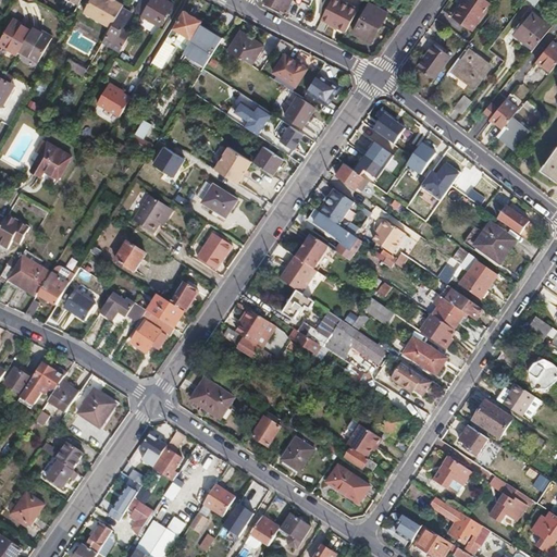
[(118,17),(125,4),(116,0),(90,0),(85,11),(112,27),(118,17)]
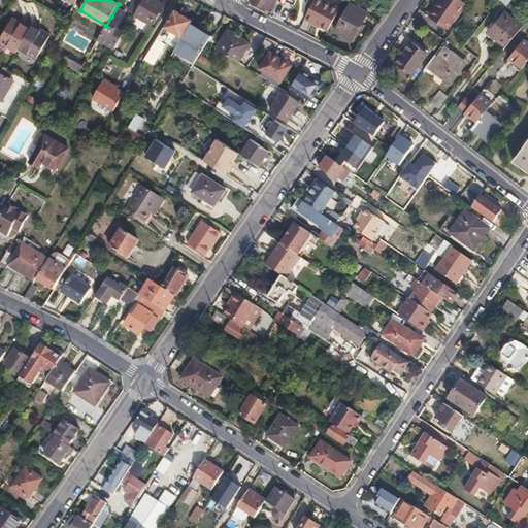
[(143,0),(139,7),(135,14),(153,24),(164,3),(158,0),(143,0)]
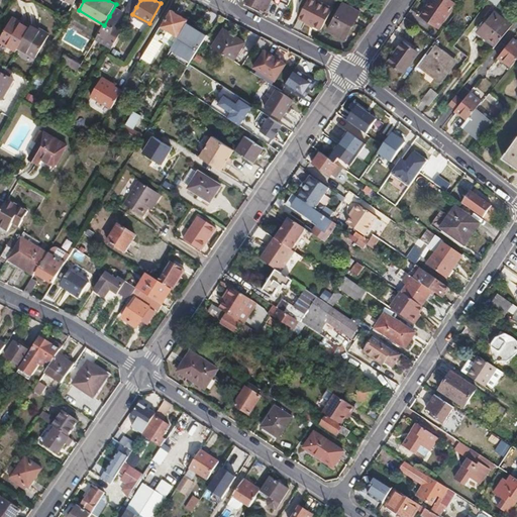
[(245,0),(246,0),(267,11),(271,0),(245,0)]
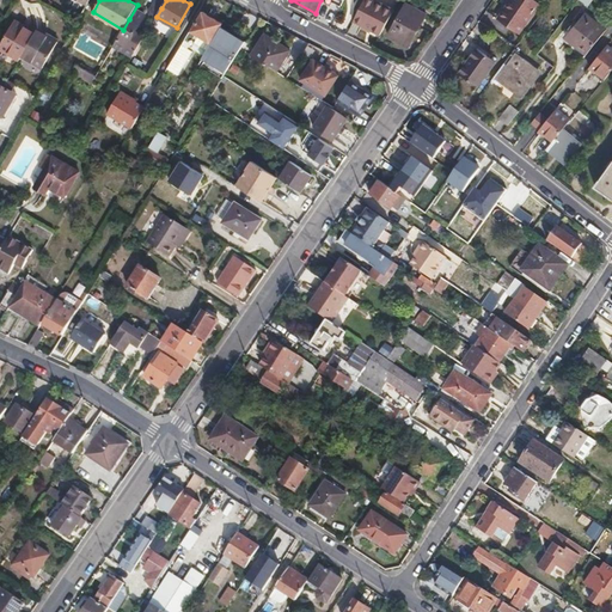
[(363,0),(354,20),(380,35),(395,8),(377,0),(363,0)]
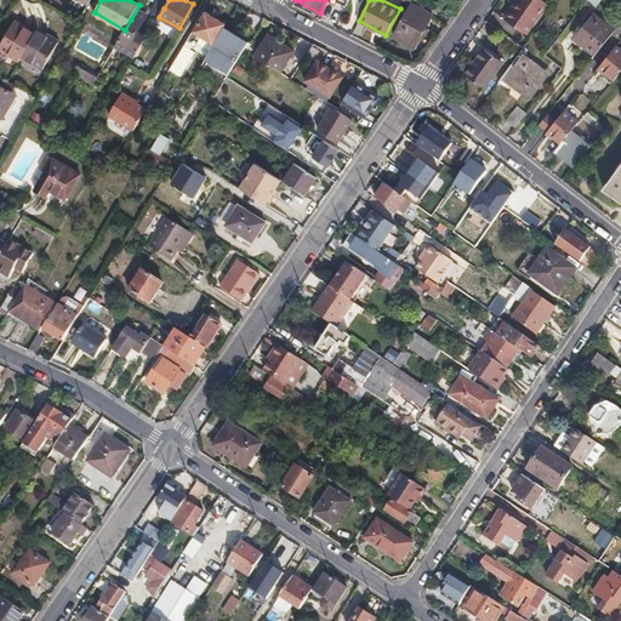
[(519,0),(507,18),(518,27),(536,0),(519,0)]
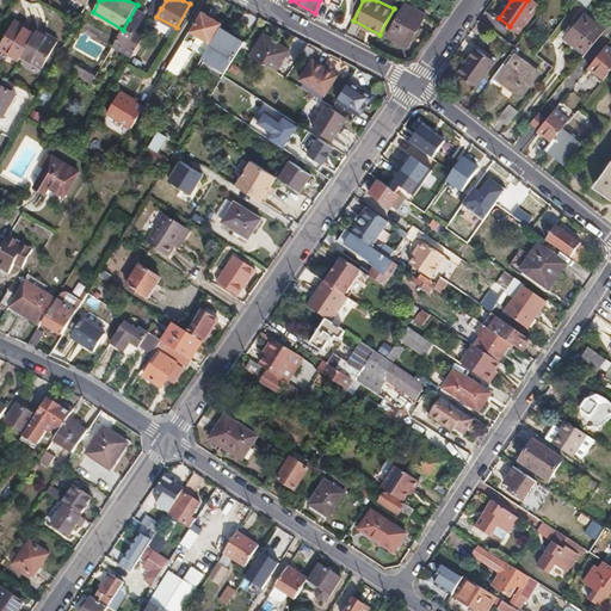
[(406,2),(388,36),(407,47),(426,14),(406,2)]
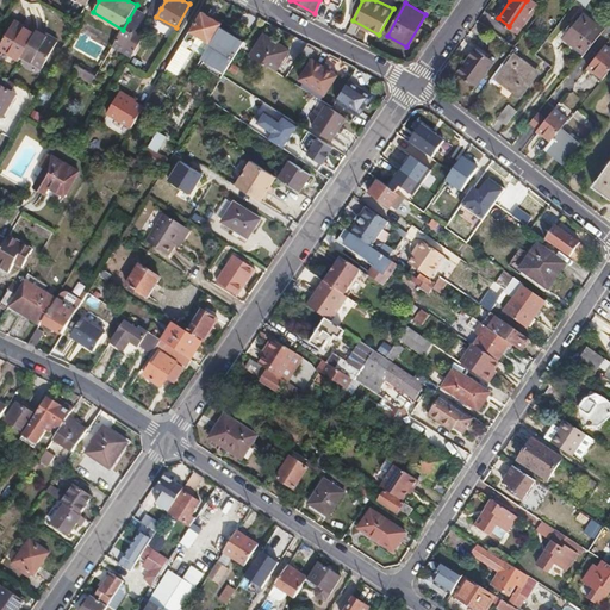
[(135,31),(145,14),(135,8),(135,10),(129,19),(123,30),(114,44),(132,55),(144,37),(135,31)]
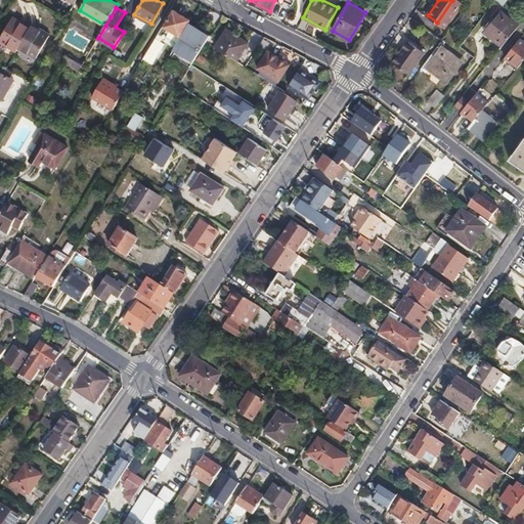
[(164,26),(159,34),(156,39),(147,52),(143,59),(153,64),(165,45),(161,42),(164,37),(168,29),(180,36),(189,20),(174,11),(166,27),(164,26)]
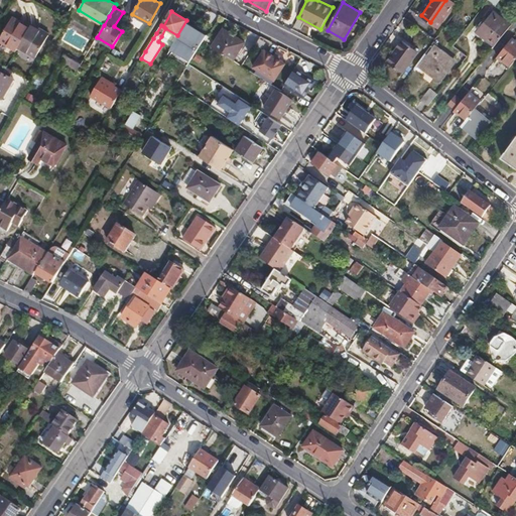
[(494,45),(510,25),(493,11),(477,30),(494,45)]
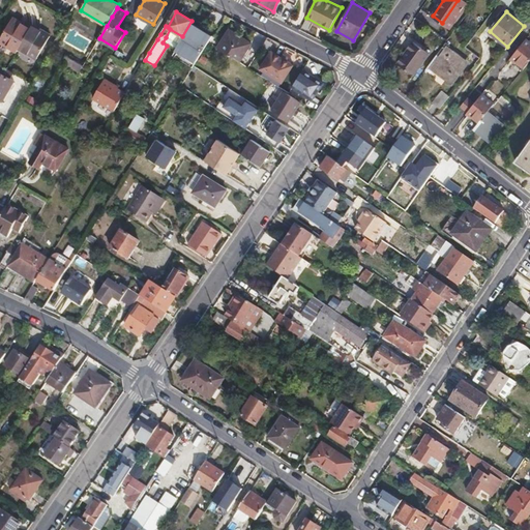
[(0,39),(0,41),(17,52),(19,48),(30,29),(11,19),(0,39)]
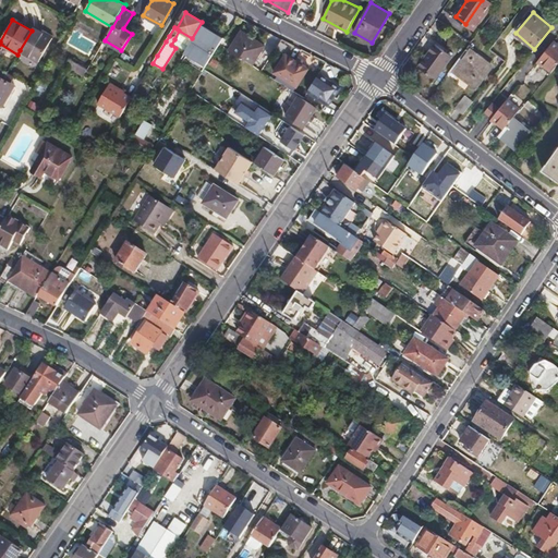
[(53,37),(34,27),(32,31),(20,50),(39,61),(53,37)]
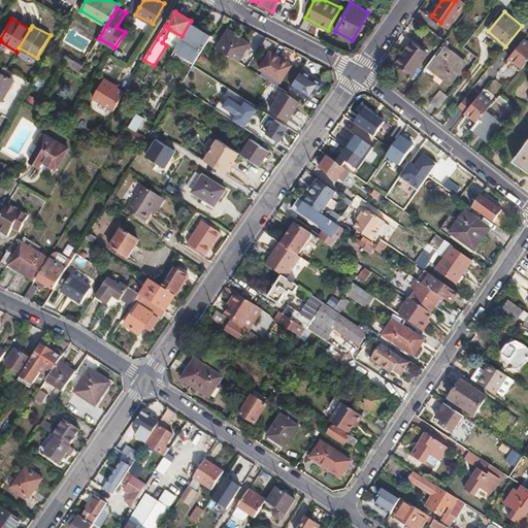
[(190,26),(175,48),(196,61),(208,41),(210,38),(190,26)]
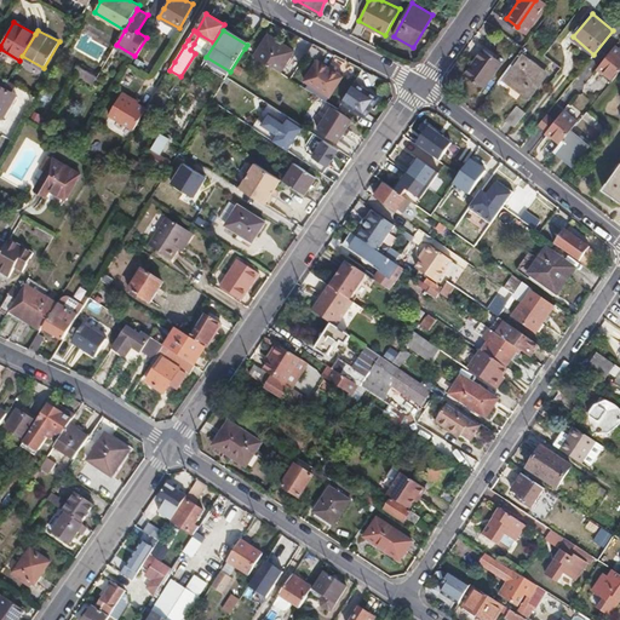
[(269,35),(256,56),(281,73),(294,51),(269,35)]
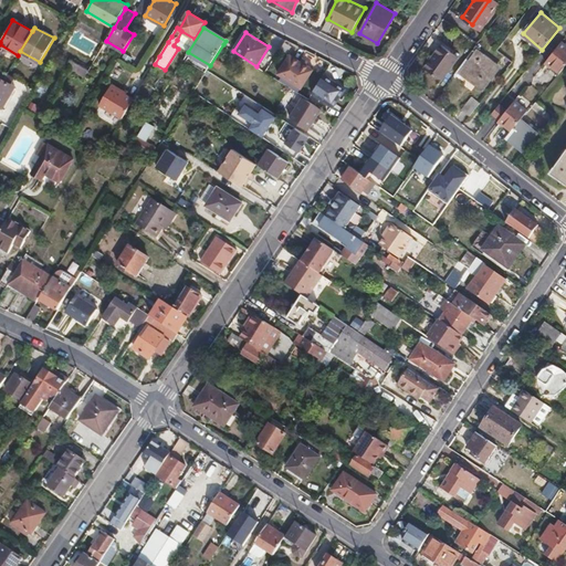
[(555,62),(563,67),(565,63),(565,39),(549,58),(555,62)]
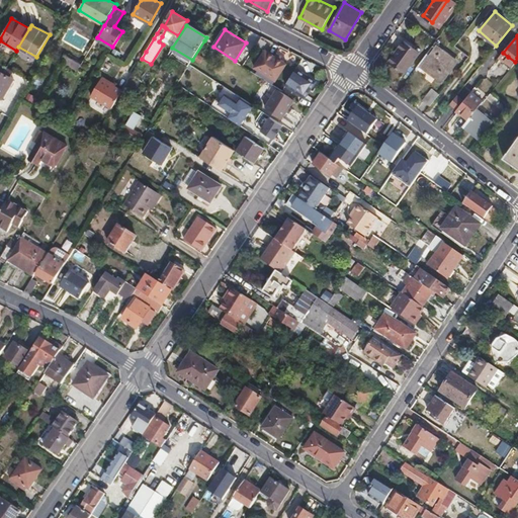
[(404,40),(389,62),(403,72),(418,52),(404,40)]
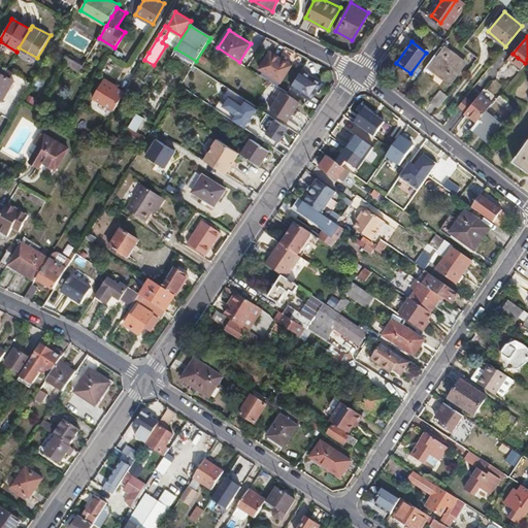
[(429,67),(432,69),(451,83),(465,63),(457,57),(459,54),(451,48),(450,51),(441,44),(434,53),(437,56),(429,67)]
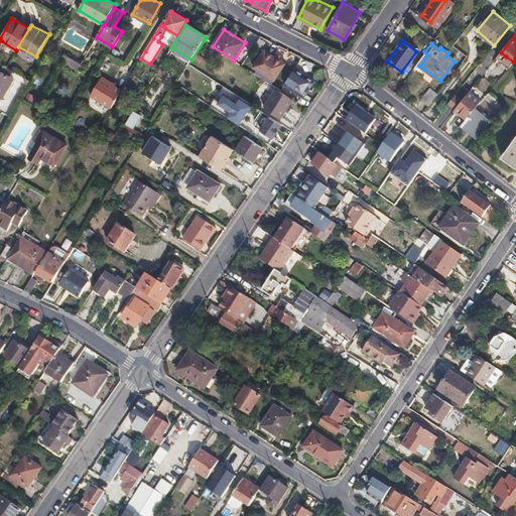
[(275,56),(264,49),(253,67),(275,81),(286,63),(278,57),(280,54),(277,53),(275,56)]
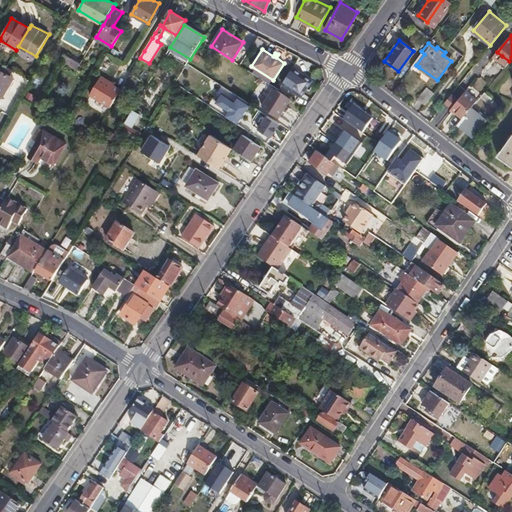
[(421,51),(411,65),(417,70),(419,67),(416,65),(424,54),(421,51)]
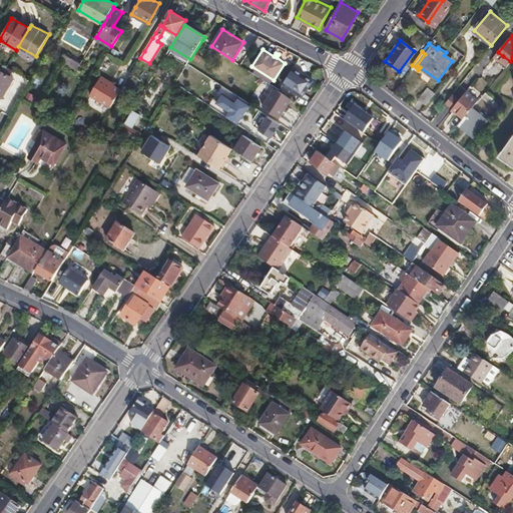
[(64,54),(61,59),(77,69),(81,63),(64,54)]
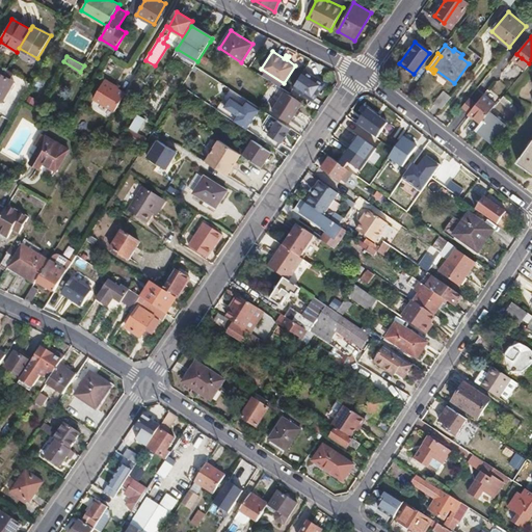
[(201,70),(194,65),(189,74),(196,78),(201,70)]
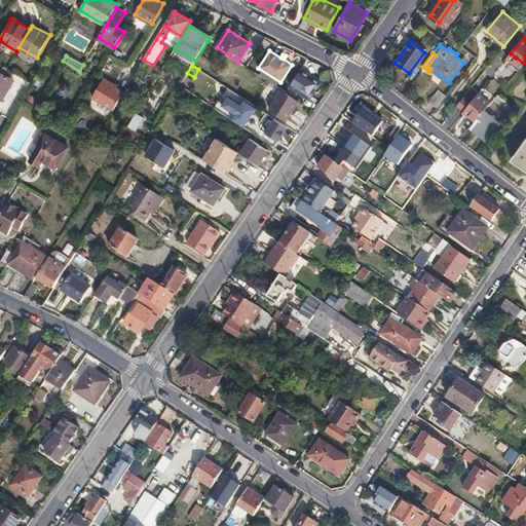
[(321,82),(301,70),(290,87),(309,100),(321,82)]
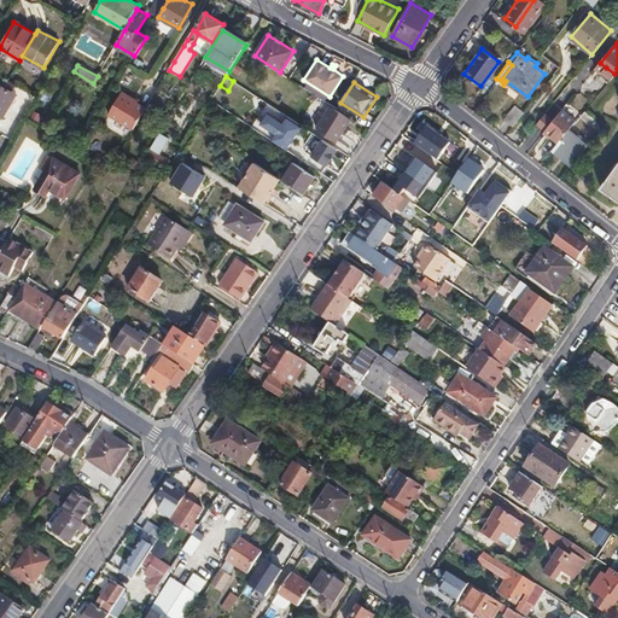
[(4,86),(0,83),(0,116),(1,117),(16,93),(4,86)]
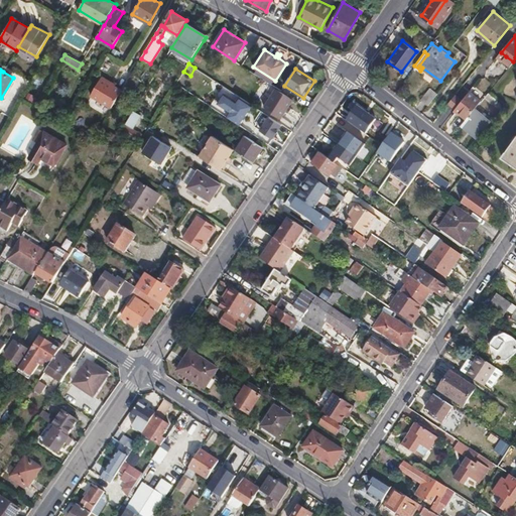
[(110,107),(111,108),(122,91),(102,79),(92,96),(110,107)]
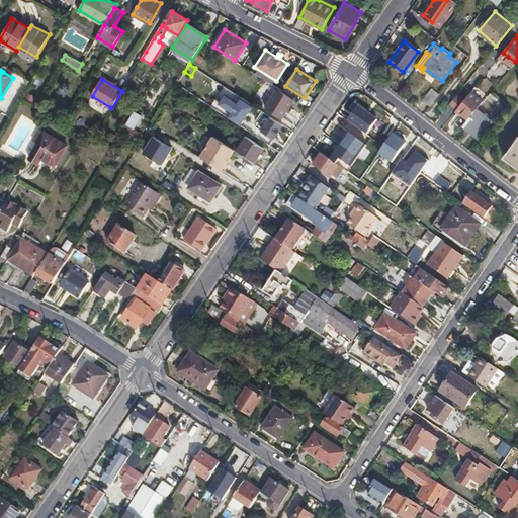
[(423,99),(430,105),(439,94),(432,88),(423,99)]
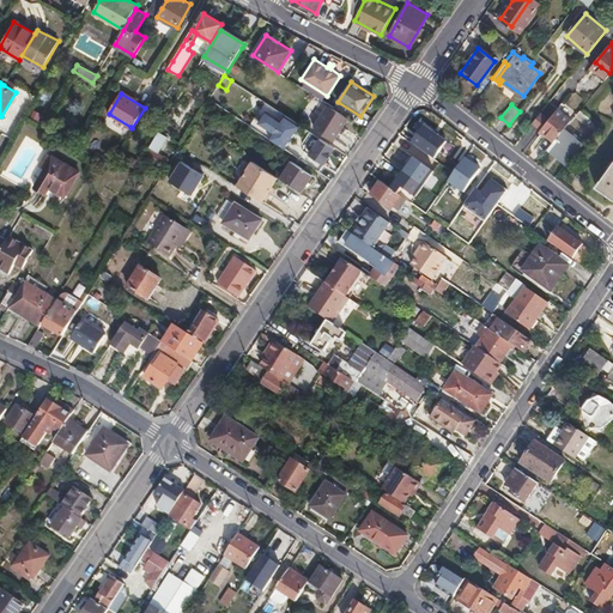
[(310,132),(271,107),(267,113),(280,121),(278,126),(303,143),(310,132)]
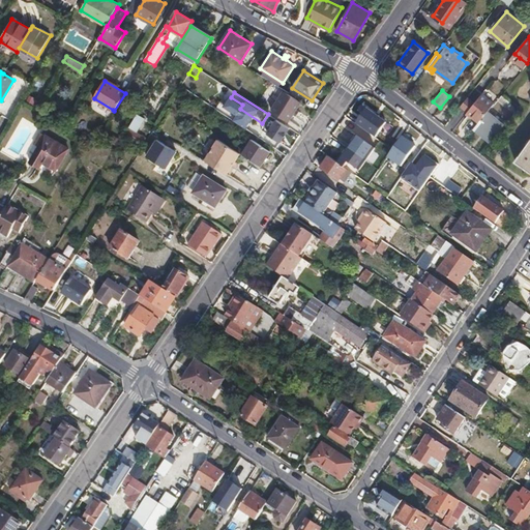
[(289,121),(291,118),(301,102),(284,92),(272,111),(289,121)]
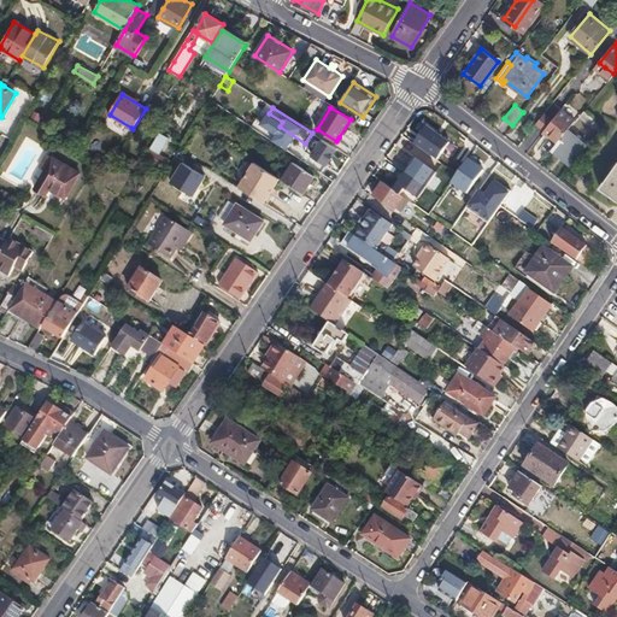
[(546,110),(539,121),(547,127),(556,117),(546,110)]
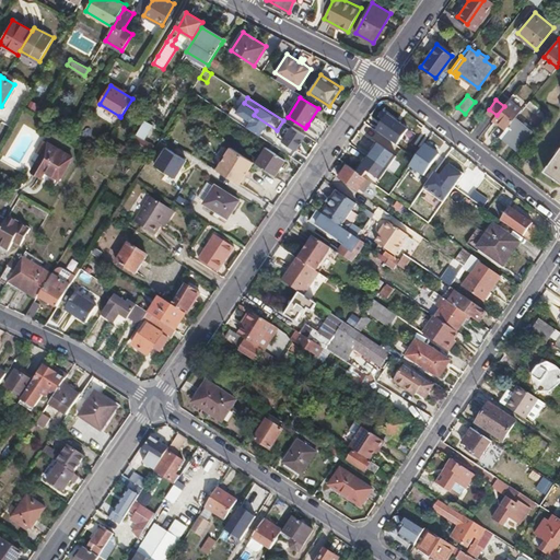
[(504,106),(497,115),(494,118),(499,121),(506,127),(515,116),(522,108),(510,100),(504,106)]
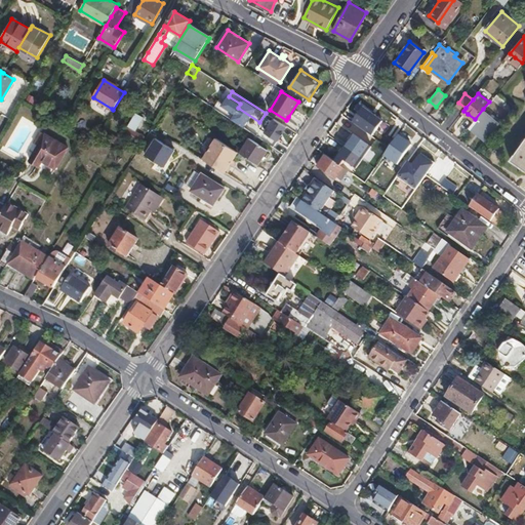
[(494,96),(492,98),(500,106),(505,101),(496,93),(494,96)]
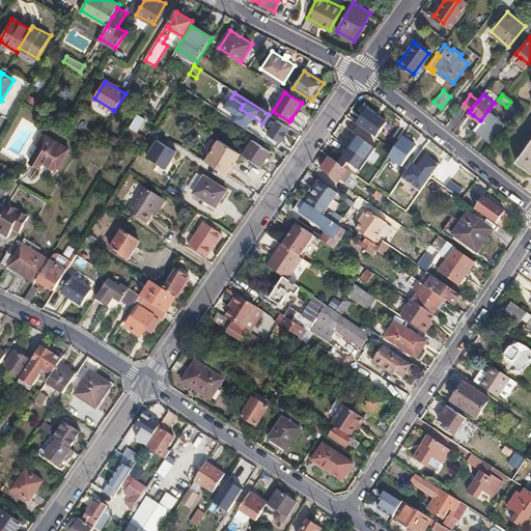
[(378,139),(391,122),(370,107),(357,122),(378,139)]
